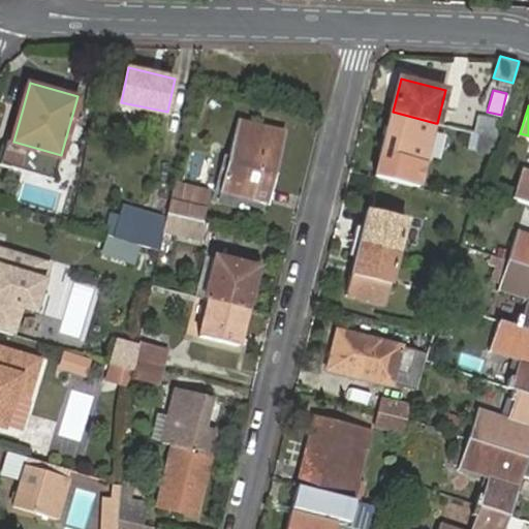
[(435,123),(393,112),(383,149),(426,160),(435,123)]
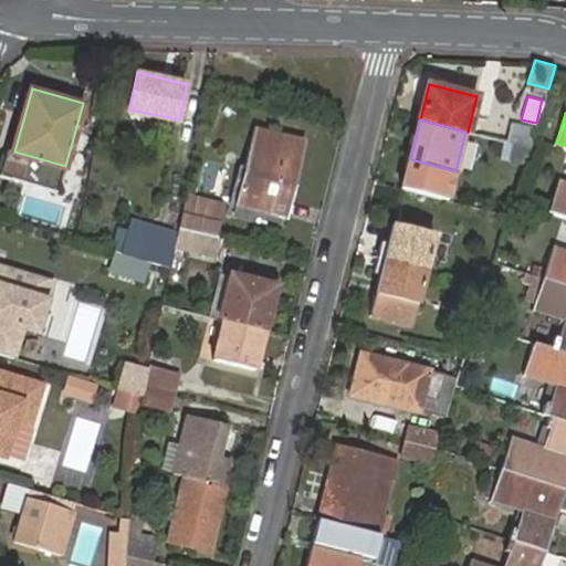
[(511,123),(505,142),(512,143),(530,147),(534,135),(536,129),(511,123)]
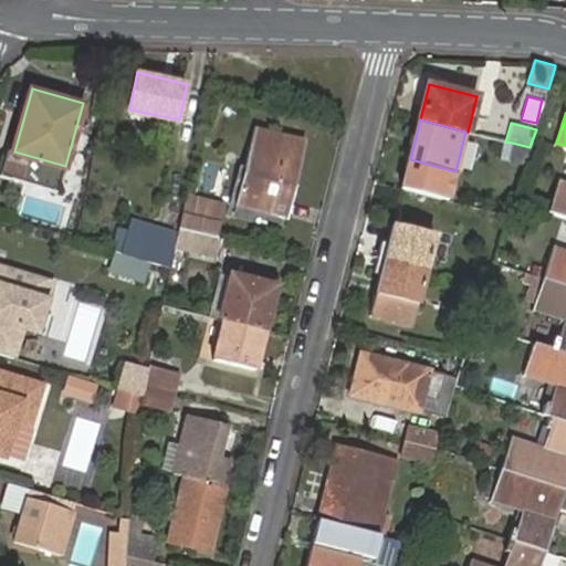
[(257,127),(237,205),(286,217),(306,139),(257,127)]
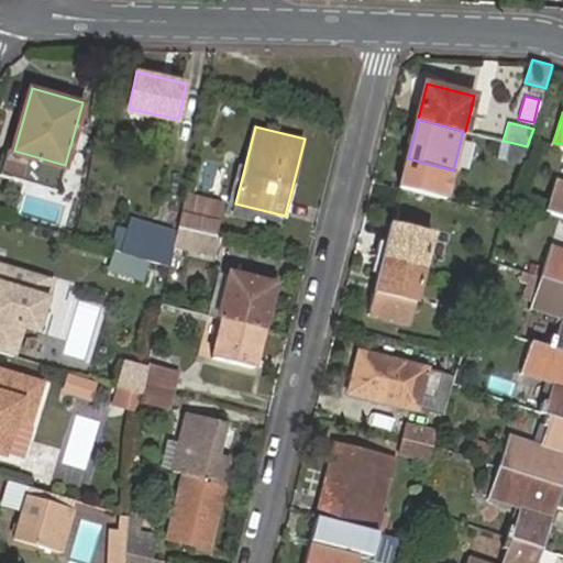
[(527,146),(509,142),(505,158),(521,163),(527,146)]
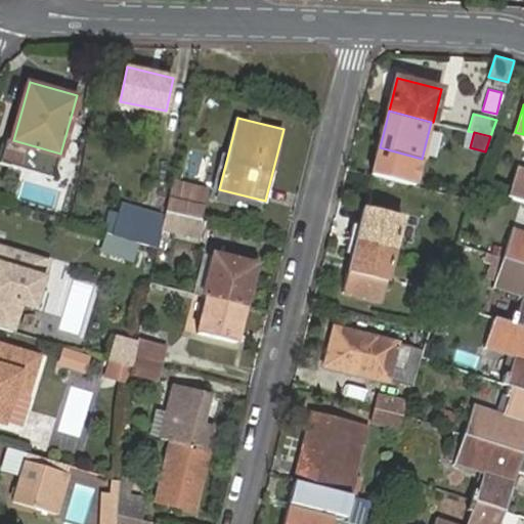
[(523,168),(518,167),(509,194),(523,200),(523,168)]
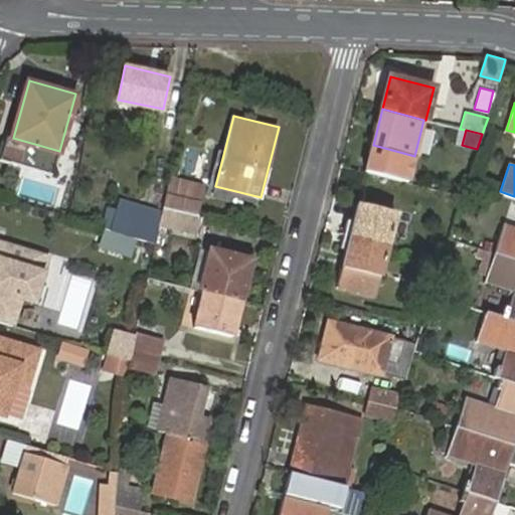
[(185,201),(167,196),(164,208),(183,212),(185,201)]
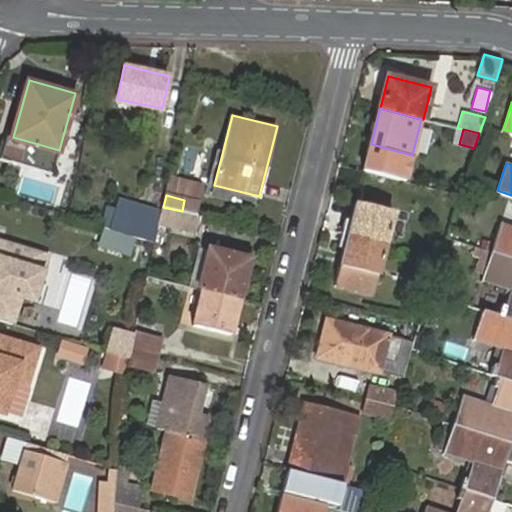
[(120,199),(112,227),(156,240),(160,223),(163,211),(120,199)]
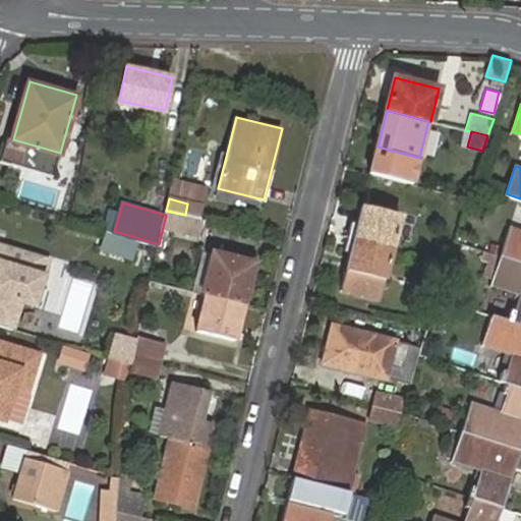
[(363,206),(354,238),(392,247),(401,215),(363,206)]
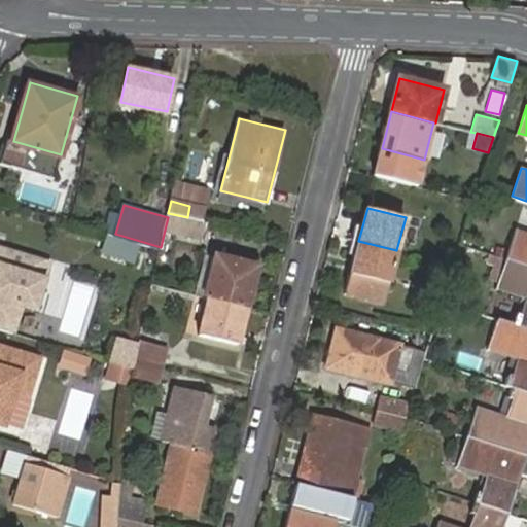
[(168,213),(168,217),(165,230),(203,240),(208,222),(187,217),(168,213)]
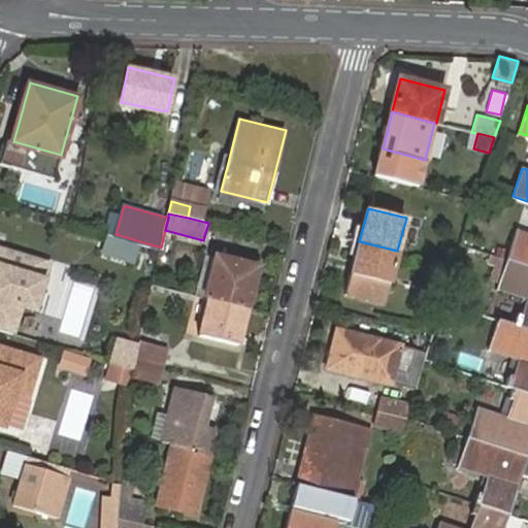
[(512,260),(527,264),(527,234),(520,232),(512,260)]
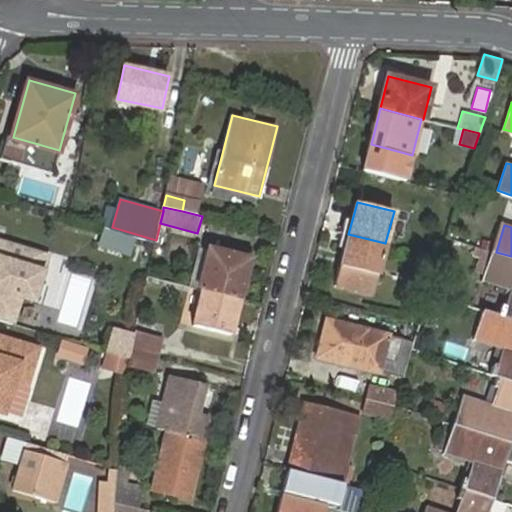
[(385,243),(348,234),(336,284),(372,293),(385,243)]
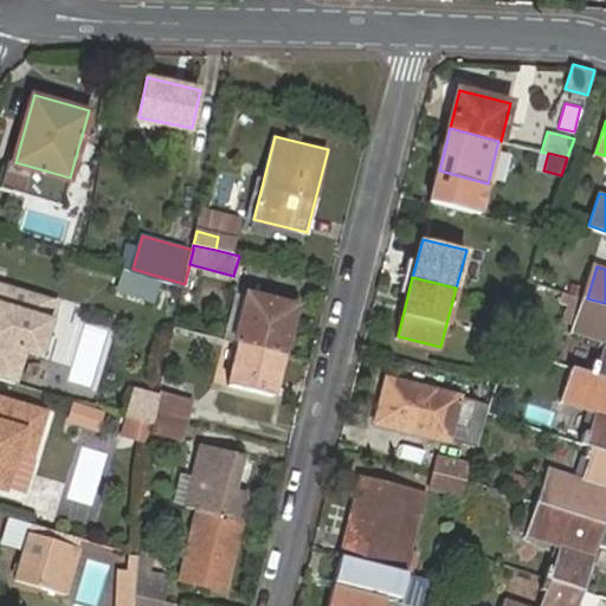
[(58,298),(0,281),(0,367),(19,373),(27,349),(42,354),(58,298)]
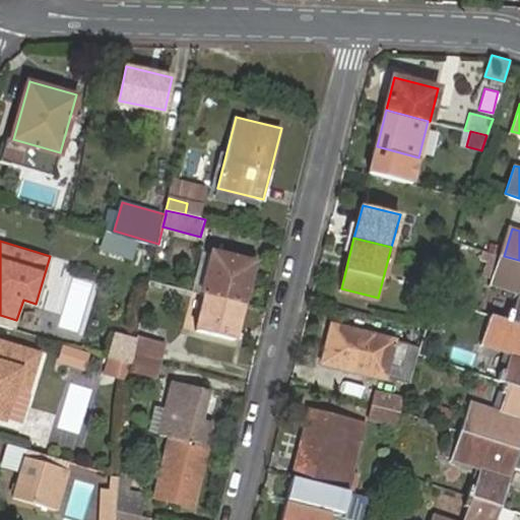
[(213,253),(203,293),(207,295),(244,304),(254,263),(213,253)]
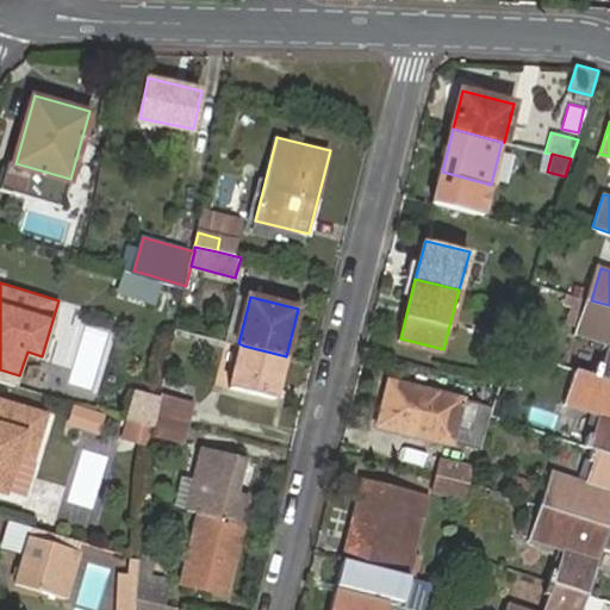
[(609,305),(591,300),(580,332),(609,342),(609,344),(604,363),(601,362),(597,374),(609,378),(609,305)]
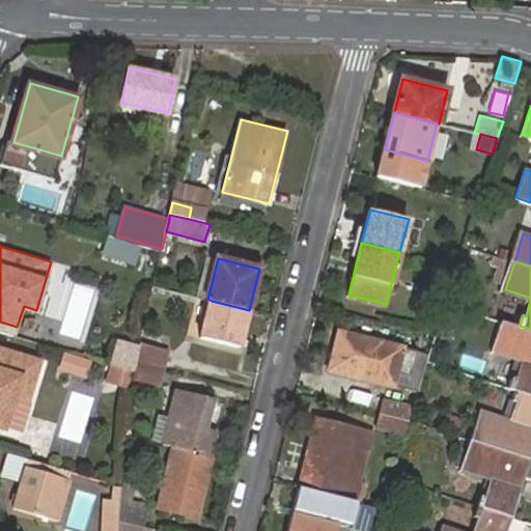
[(240,345),(249,310),(212,301),(202,335),(240,345)]
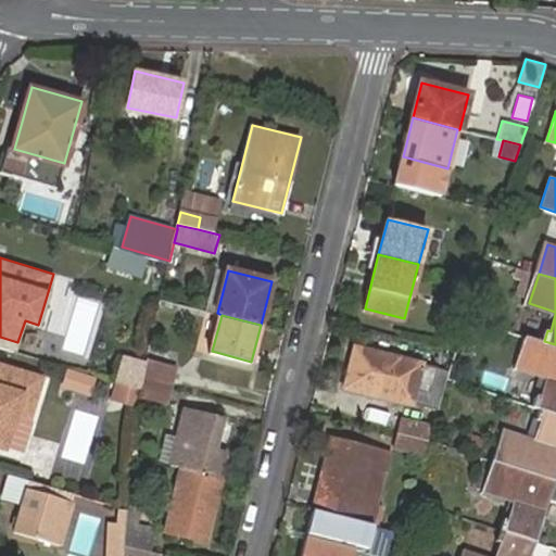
[(555,344),(544,341),(528,336),(518,366),(546,376),(540,394),(538,393),(534,405),(541,407),(555,412),(555,344)]
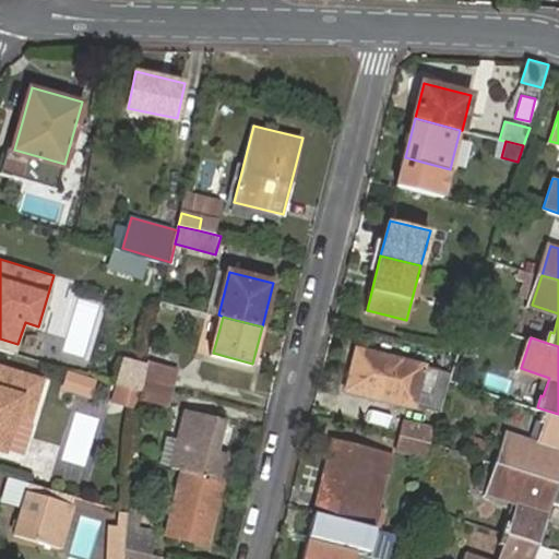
[(358,349),(348,388),(415,405),(419,389),(433,392),(440,370),(358,349)]
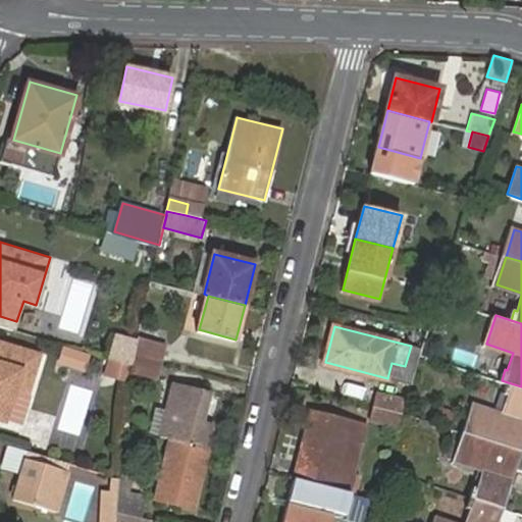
[(140,336),(136,354),(162,360),(166,343),(140,336)]
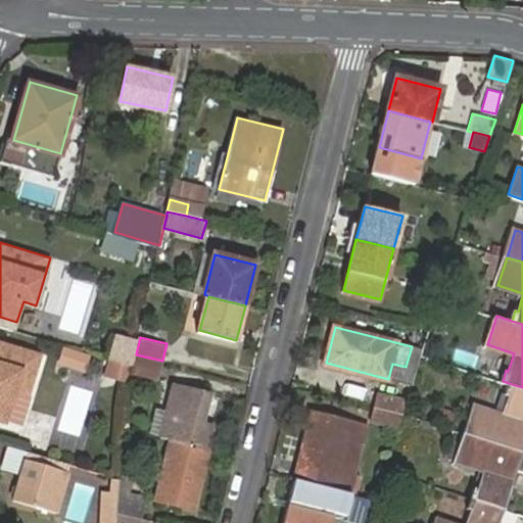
[(0,339),(0,346),(41,359),(43,352),(0,339)]
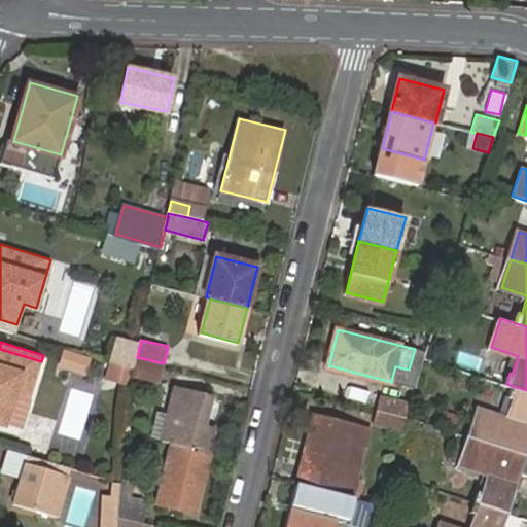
[(85,375),(92,355),(64,347),(59,366),(85,375)]
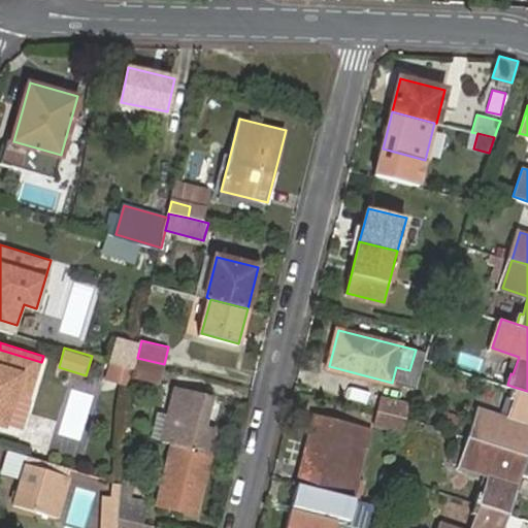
[(41,362),(0,350),(0,423),(7,426),(18,392),(32,397),(41,362)]
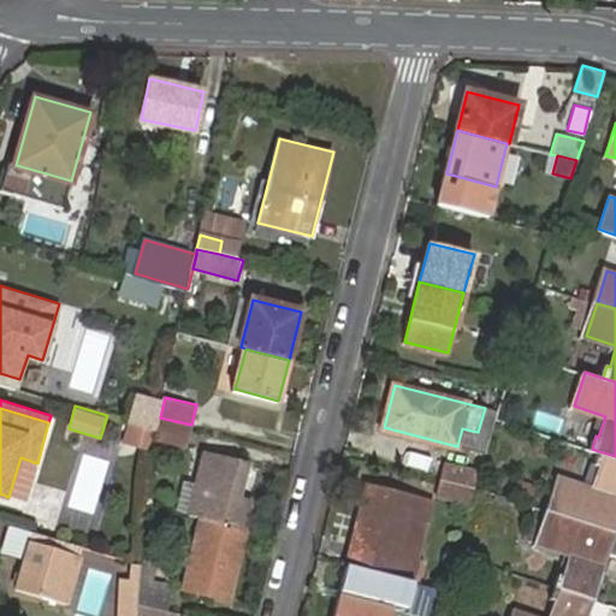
[(160,418),(158,431),(157,439),(187,446),(191,425),(160,418)]
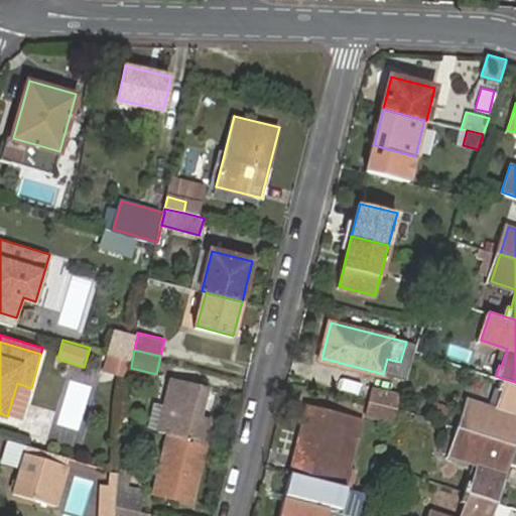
[(460,428),(515,446),(515,382),(502,378),(498,389),(501,390),(495,409),(469,401),(460,428)]
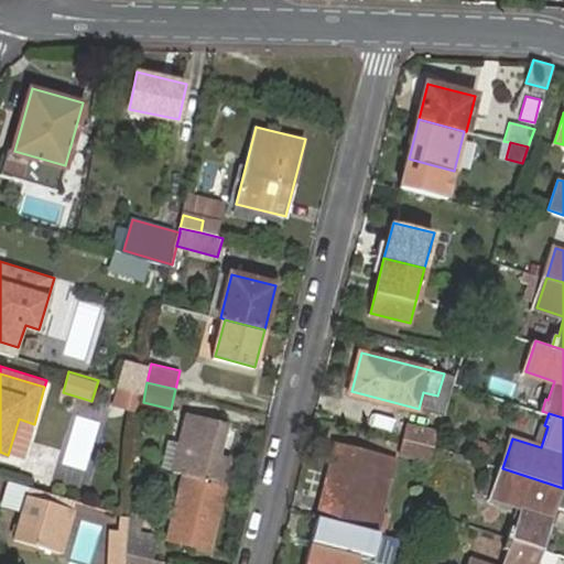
[(188,476),(225,486),(232,459),(218,455),(226,426),(188,416),(181,448),(194,452),(188,476)]
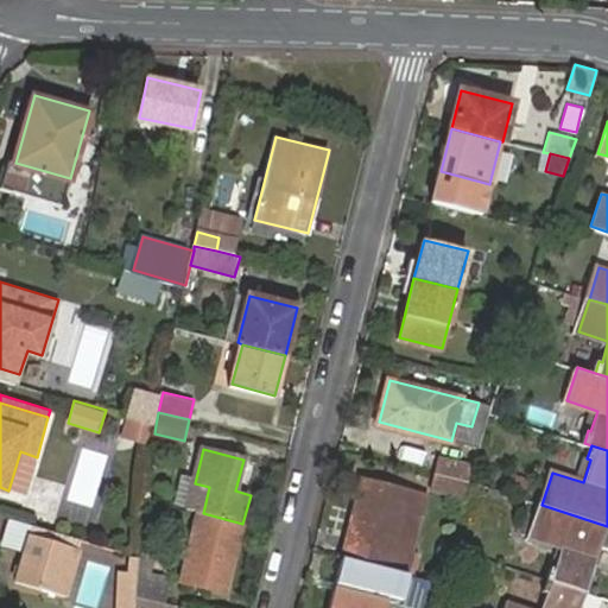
[(462,498),(472,463),(438,454),(429,488),(462,498)]
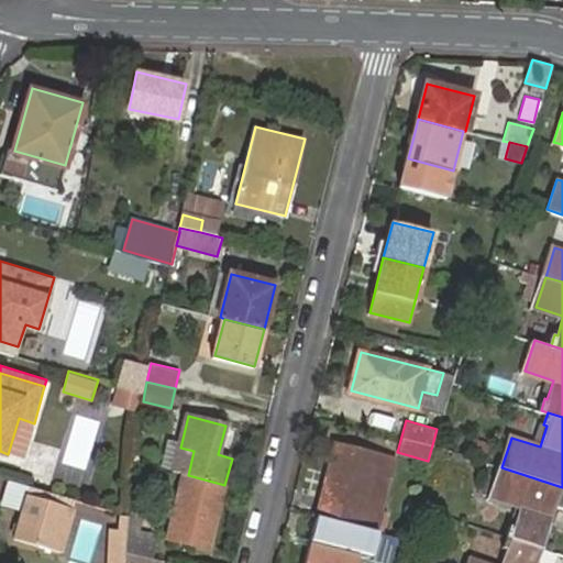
[(338,442),(319,515),(348,522),(366,528),(377,530),(383,508),(367,504),(375,472),(390,475),(396,457),(338,442)]
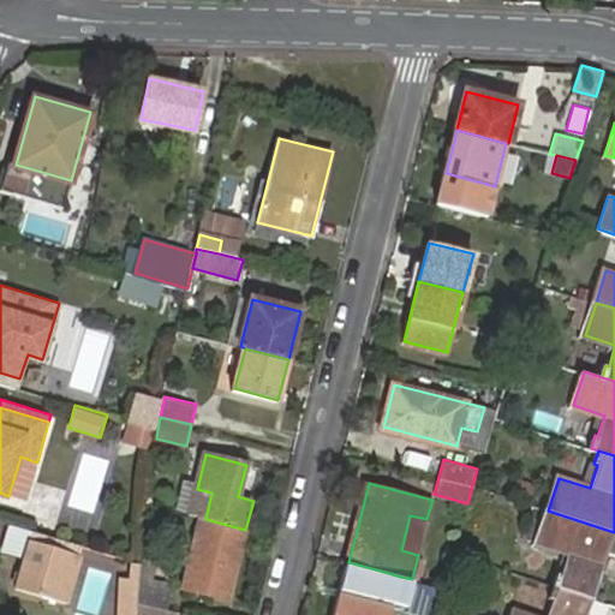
[(555,585),(596,597),(609,555),(614,555),(614,532),(548,511),(538,542),(571,553),(563,574),(560,572),(555,585)]
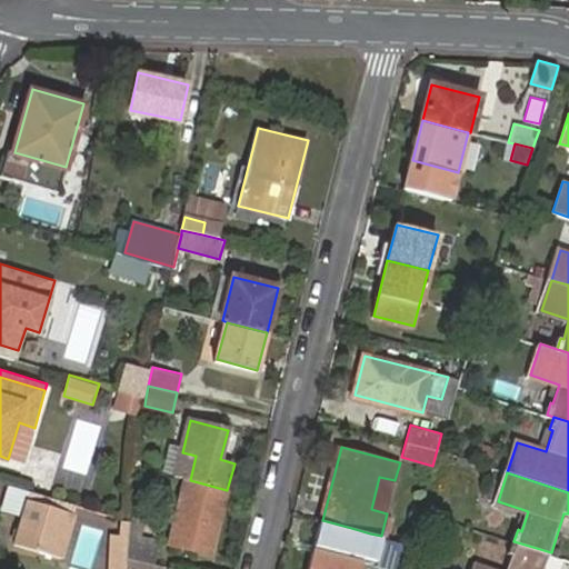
[(387,513),(395,480),(379,477),(371,509),(387,513)]
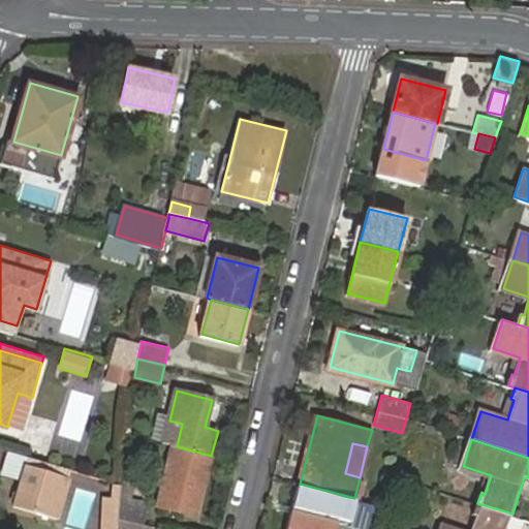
[(177,446),(174,446),(158,504),(196,515),(211,456),(177,446)]
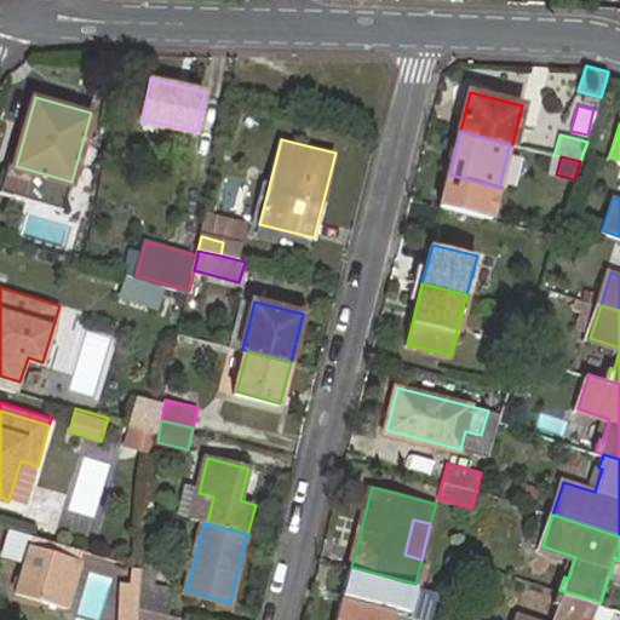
[(32,545),(17,591),(69,608),(73,592),(70,591),(80,560),(32,545)]
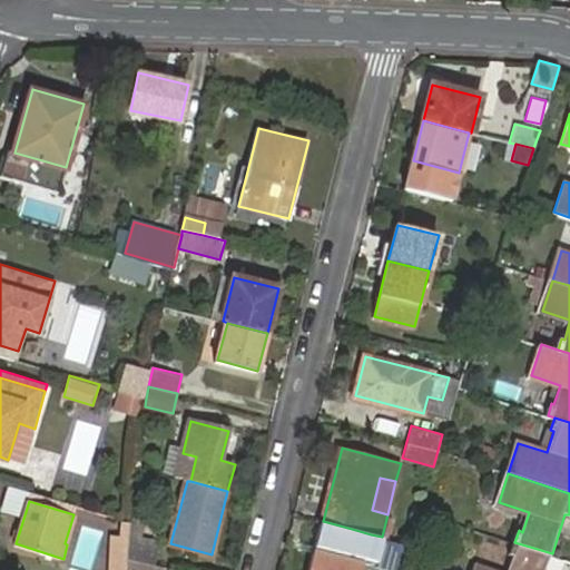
[(362,564),(383,569),(403,569),(411,544),(382,537),(371,534),(362,564)]
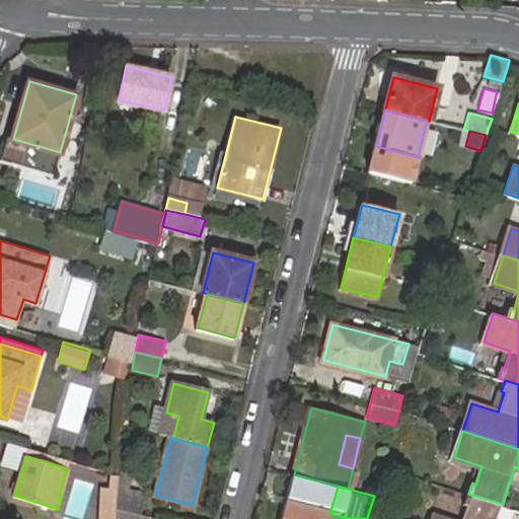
[(145,500),(120,493),(119,509),(141,515),(145,500)]
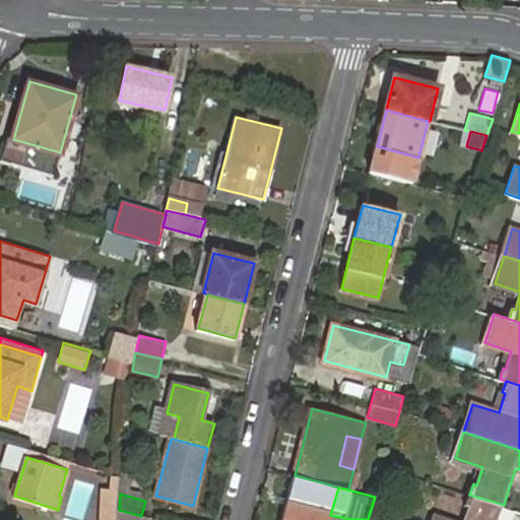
[(499,519),(504,505),(469,495),(466,505),(469,506),(464,519),(444,519),(436,517),(435,519),(499,519)]
